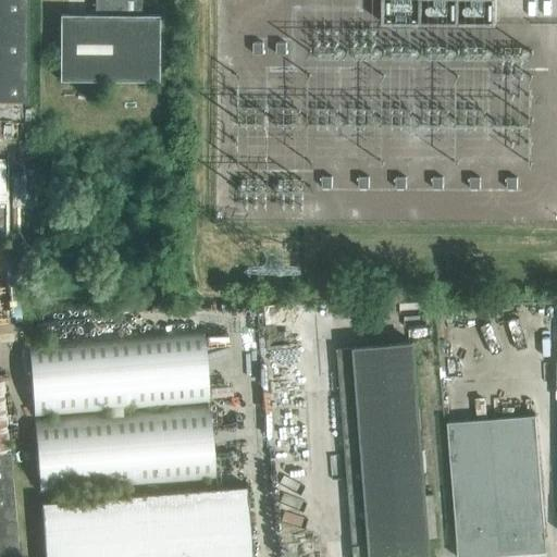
[(0,0),(0,99),(25,100),(25,0),(0,0)]
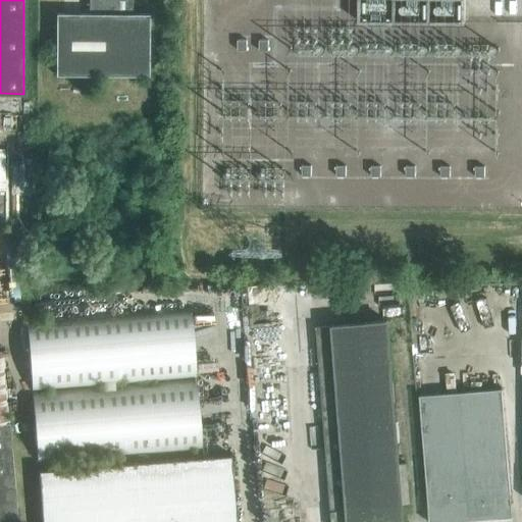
[(131,13),(131,0),(88,0),(88,13),(55,13),(55,74),(148,75),(148,13),(131,13)]
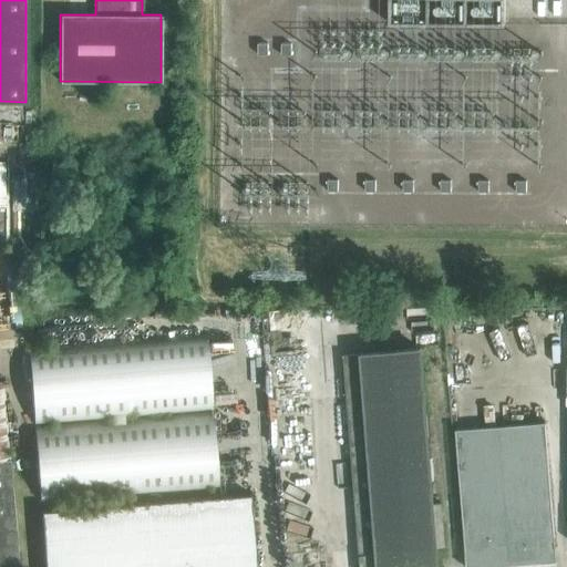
[(389,0),(389,23),(465,23),(505,24),(505,0),(389,0)]
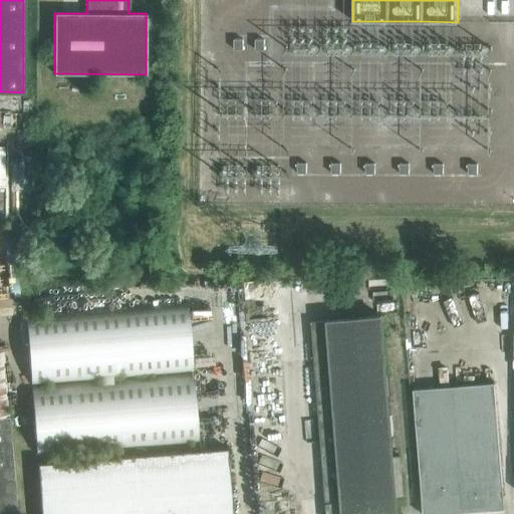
[(36,456),(198,442),(188,303),(26,315),(36,456)]
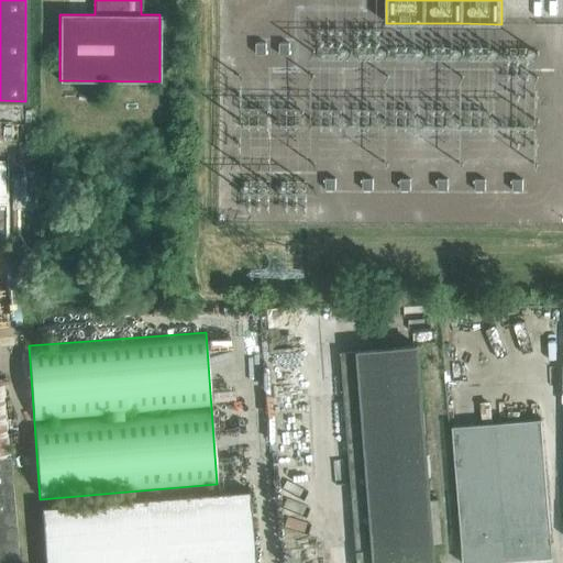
[(434,562),(433,542),(442,542),(439,498),(430,499),(418,345),(341,352),(357,562),(434,562)]
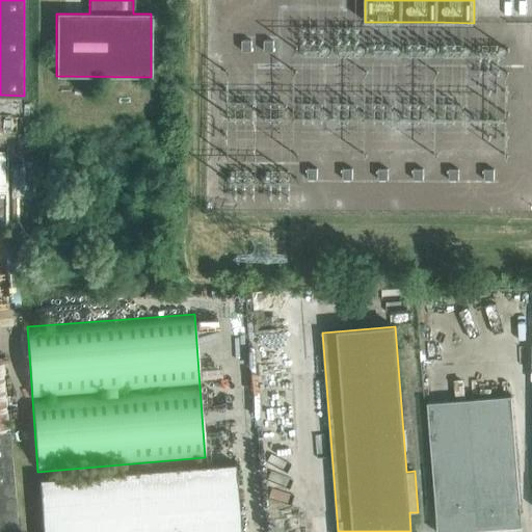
[(0,531),(17,531),(9,431),(4,364),(0,364),(0,531)]
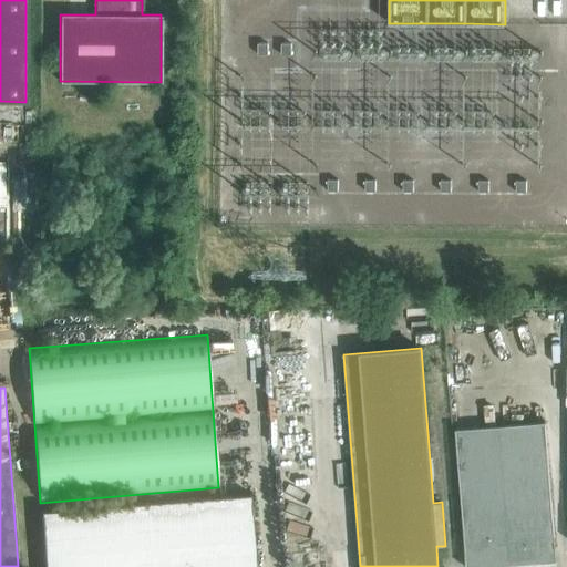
[(466,566),(556,559),(545,422),(456,430),(466,566)]
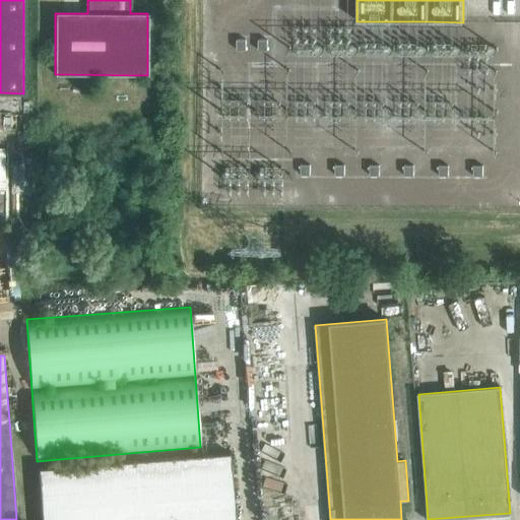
[(41,519),(234,519),(230,453),(37,468),(41,519)]
